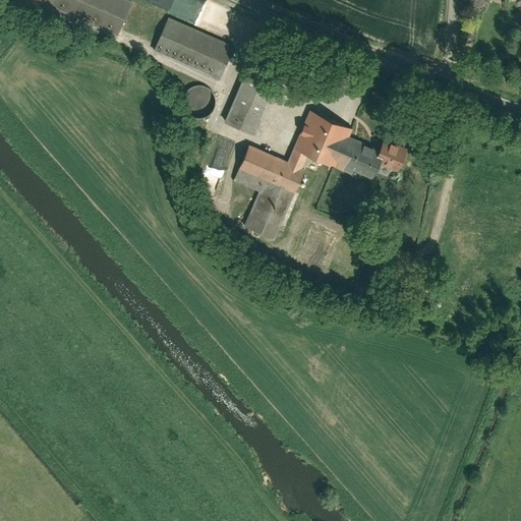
[(132,1),(128,0),(36,0),(118,35),(132,1)]
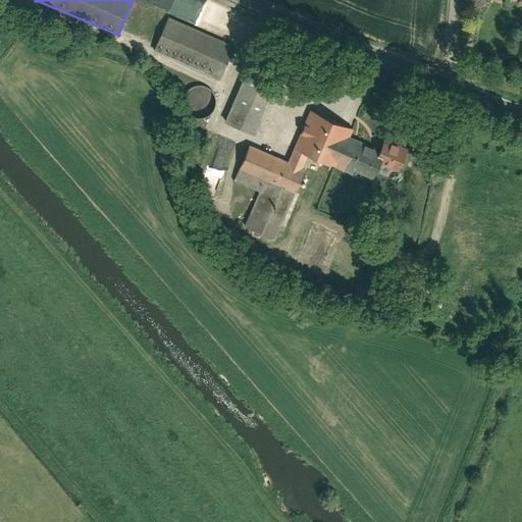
[(235,48),(168,18),(153,52),(218,82),(235,48)]
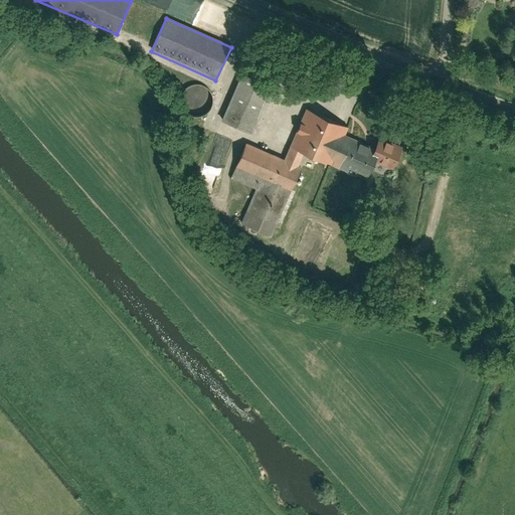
[(245,65),(220,121),(249,134),(275,78),(245,65)]
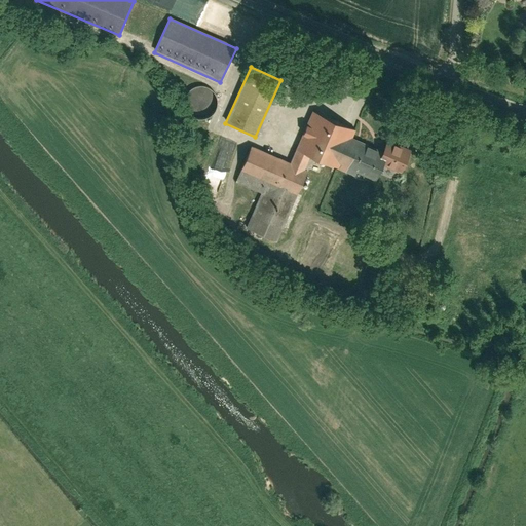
[(209,117),(213,113),(216,108),(217,103),(217,98),(215,92),(212,88),(207,85),(201,84),(196,85),(191,87),(187,91),(184,96),(183,102),(184,108),(187,112),(191,116),(197,118),(202,118),(209,117)]
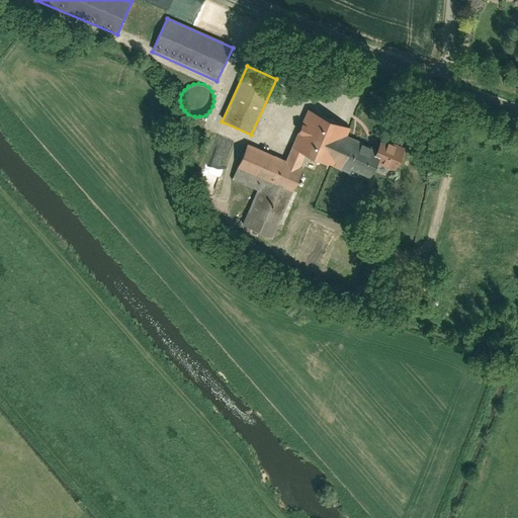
[(337,123),(307,110),(285,161),(248,145),(234,177),(262,189),(247,225),(273,237),(308,156),(320,161),(358,177),(371,148),(334,132),(337,123)]
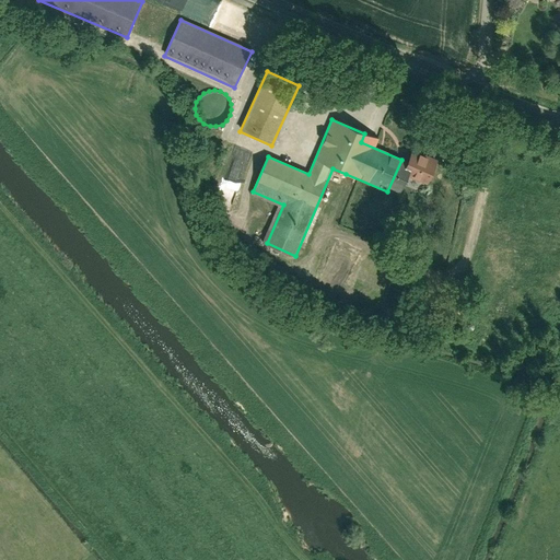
[(439,162),(411,150),(401,174),(429,185),(439,162)]
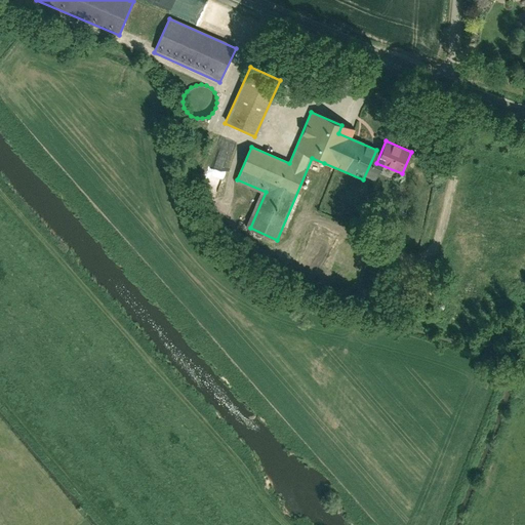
[(433,283),(423,284),(426,300),(435,298),(433,283)]
